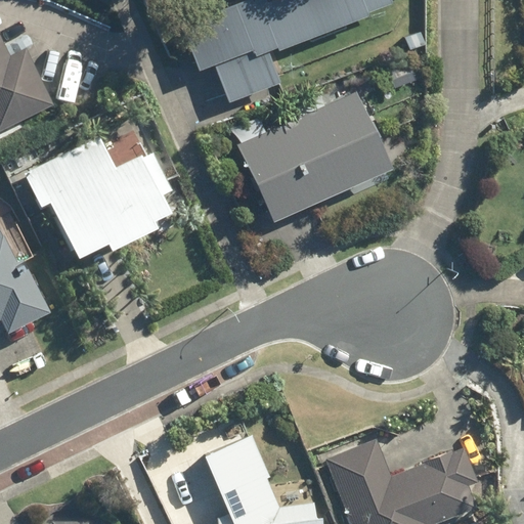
[(379,0),(274,0),(184,33),(201,78),(217,73),(228,101),(280,83),(269,53),(384,12),(379,0)]
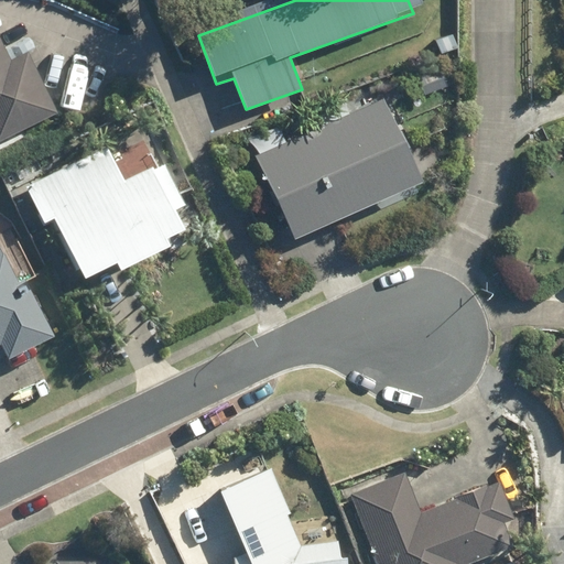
[(0,141),(58,115),(29,52),(12,60),(0,35),(0,34),(0,141)]
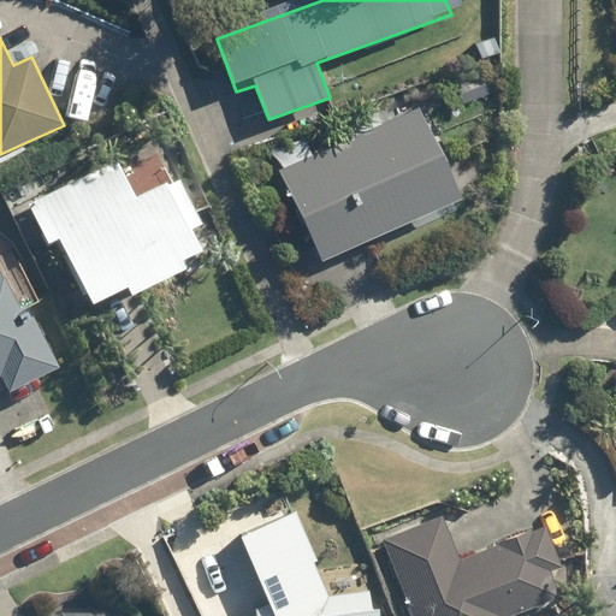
[(325,261),(461,200),(420,114),(286,173),(325,261)]
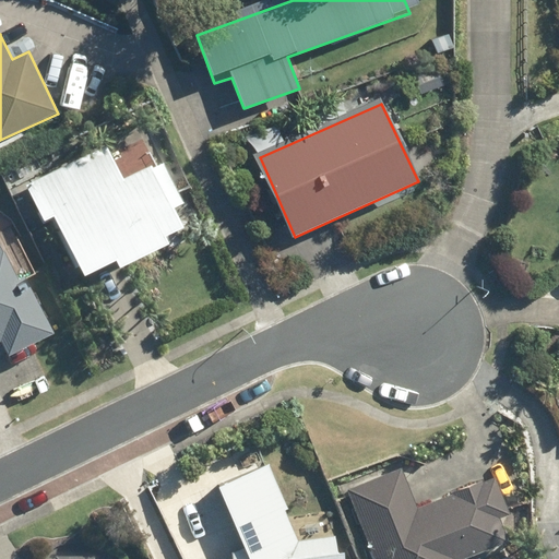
[(105,146),(25,185),(42,219),(48,217),(75,269),(80,266),(82,271),(116,254),(120,263),(169,240),(165,232),(182,223),(173,203),(181,199),(163,162),(122,181),(105,146)]
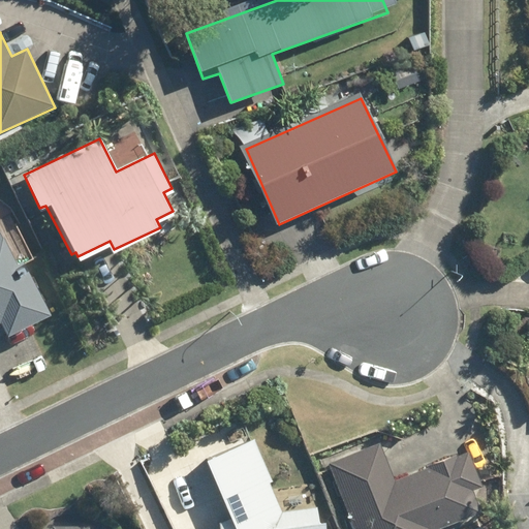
[(0,323),(1,324),(8,337),(50,316),(23,263),(17,267),(0,235),(0,323)]
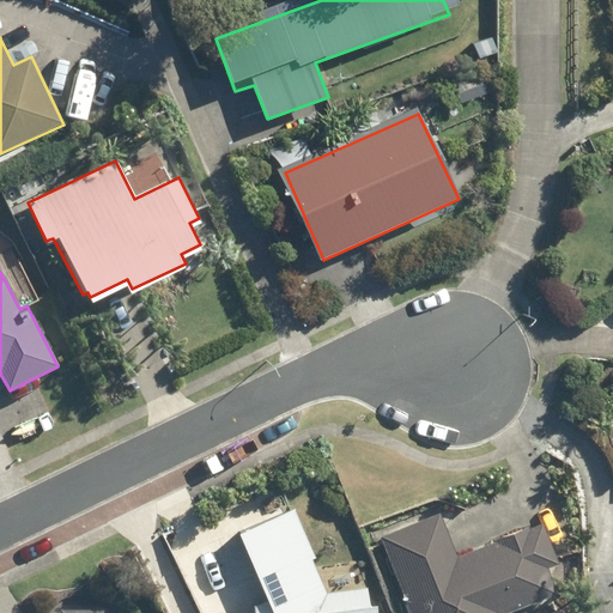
[(380,612),(378,601),(371,601),(370,584),(331,589),(315,553),(319,552),(298,503),(242,527),(272,595),(256,601),(261,612),(380,612)]
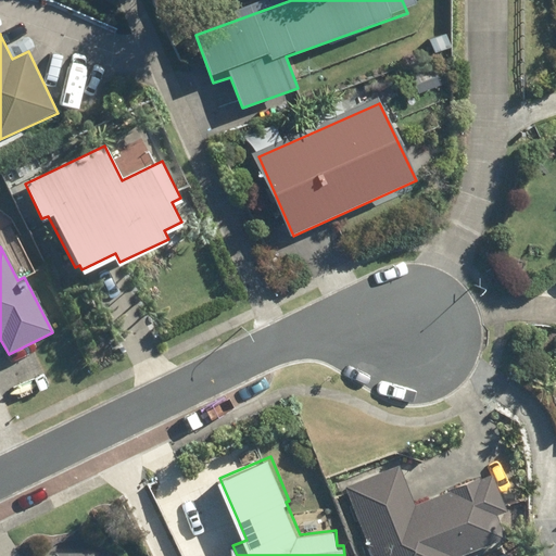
[(457,555),(459,554),(506,535),(497,512),(507,507),(493,472),(416,501),(402,463),(346,484),(375,555),(457,555)]
